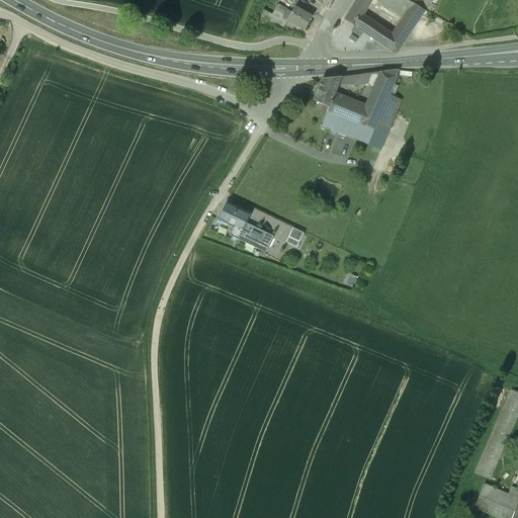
[(356,0),(355,3),(366,10),(370,3),(371,0),(376,0),(404,17),(393,34),(386,31),(380,44),(396,54),(404,42),(408,35),(425,10),(406,0),(356,0)]
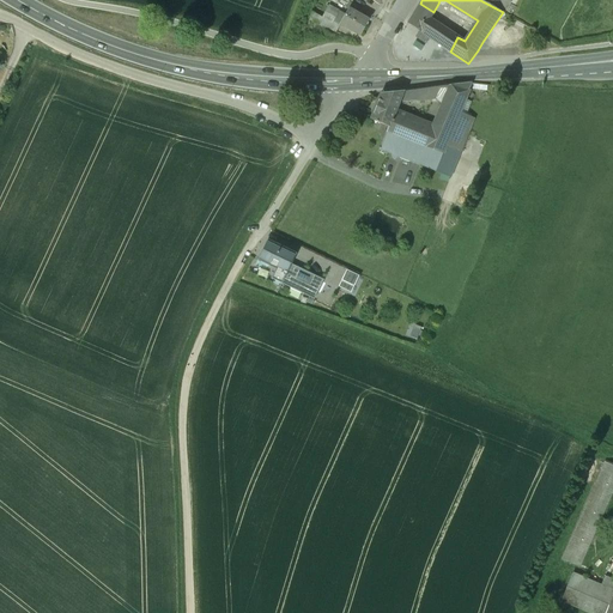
[(480,0),(503,12),(503,13),(509,0),(480,0)]
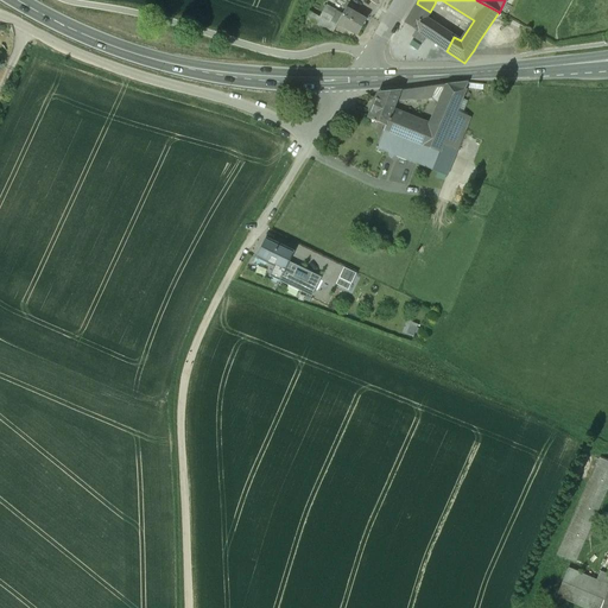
[(369,16),(348,2),(342,13),(327,5),(320,18),(309,12),(308,20),(333,32),(337,24),(358,36),(369,16)]
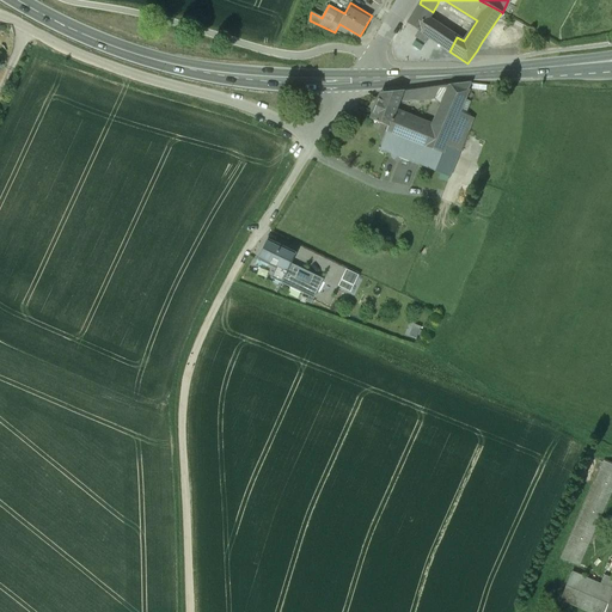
[(433,12),(420,4),(408,24),(418,31),(429,37),(450,51),(457,37),(428,18),(433,12)]
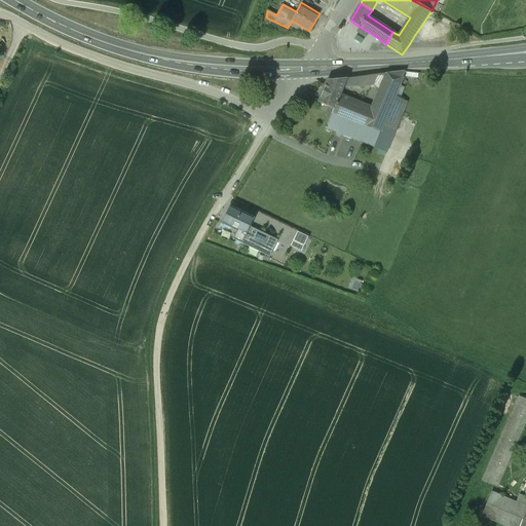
[(369,32),(360,27),(357,32),(365,37),(369,32)]
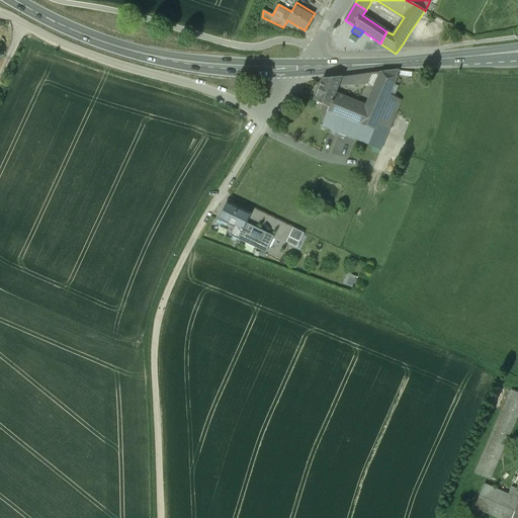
[(375,89),(367,110),(360,106),(348,137),(380,150),(401,100),(389,95),(399,71),(398,70),(341,77),(338,84),(342,86),(350,85),(354,85),(368,83),(375,89)]
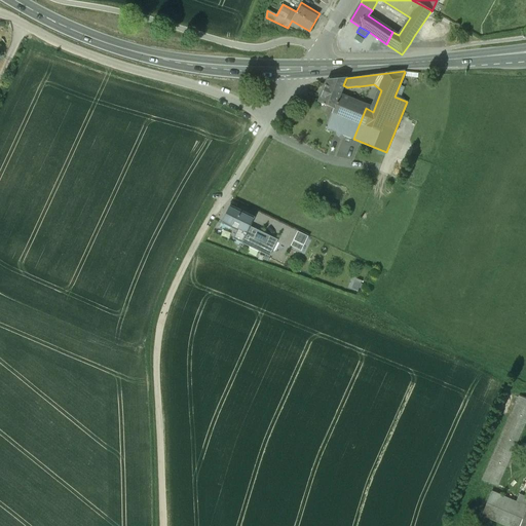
[(366,108),(339,98),(343,85),(346,78),(328,80),(327,80),(317,103),(333,109),(325,128),(336,133),(338,137),(341,135),(352,140),(353,139),(366,108)]
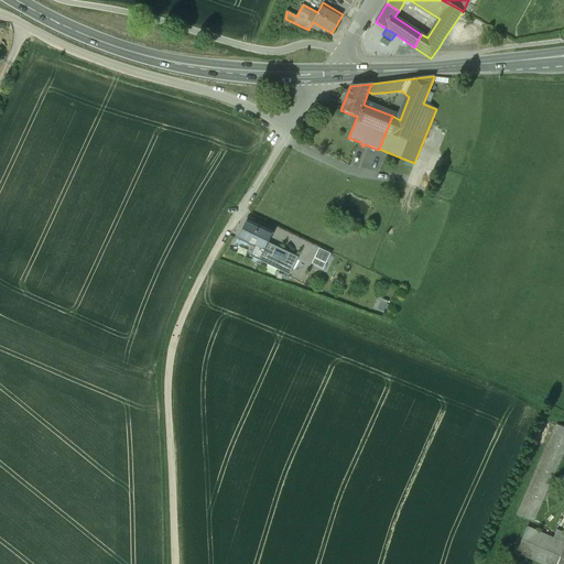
[(267,248),(243,234),(234,250),(253,261),(259,252),(263,255),(267,248)]
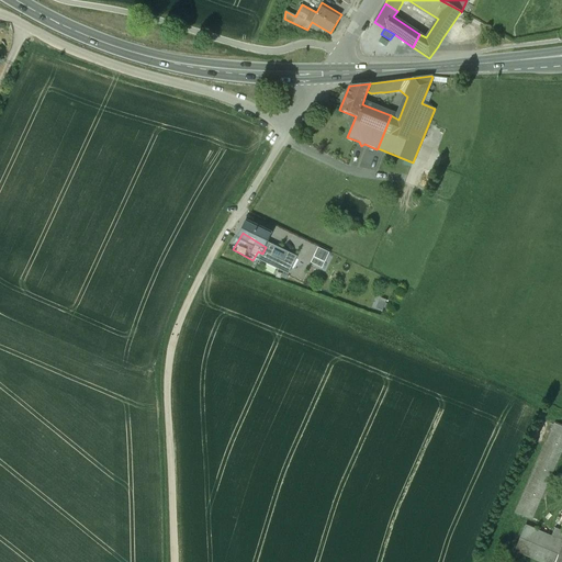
[(379,298),(374,306),(382,310),(385,300),(379,298)]
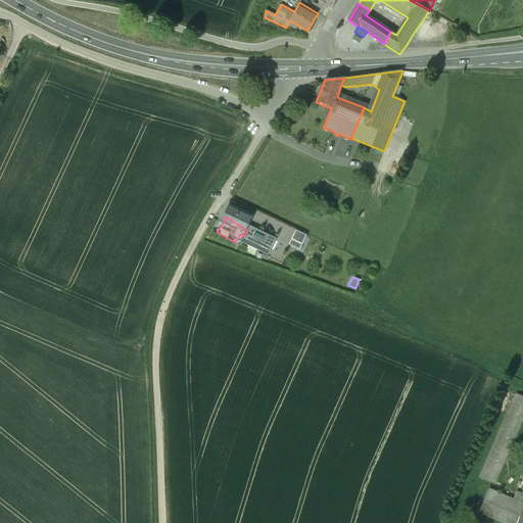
[(522,396),(518,393),(478,476),(493,483),(522,421),(522,396)]
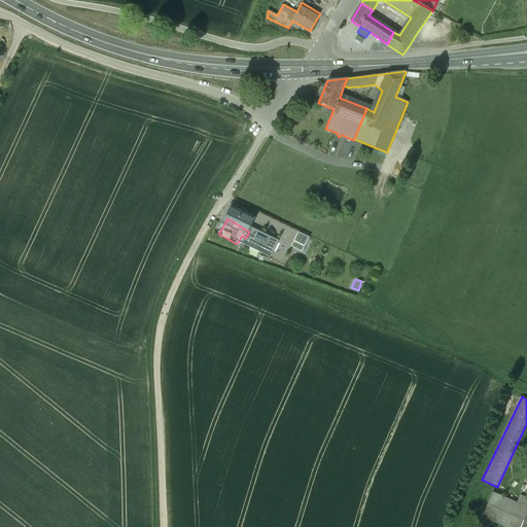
[(526,506),(516,502),(491,492),(481,516),(506,526),(522,526),(526,514),(526,506)]
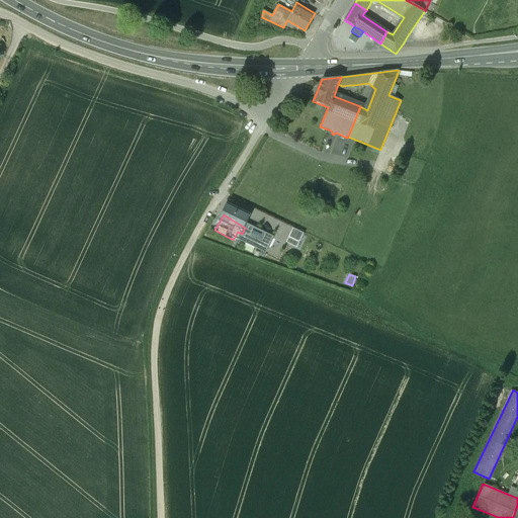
[(517,490),(510,487),(507,494),(517,498),(517,490)]
